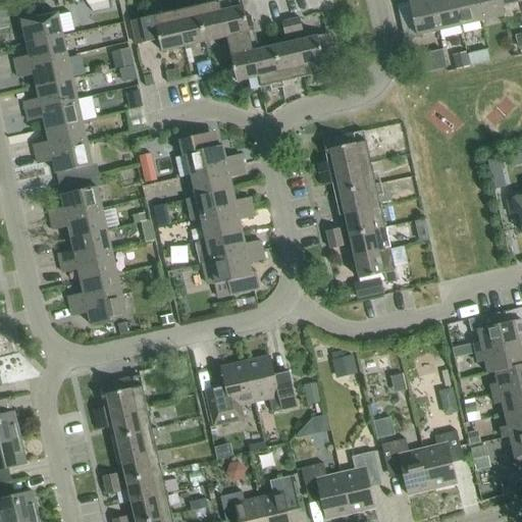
[(227,0),(223,0),(218,1),(220,11),(230,9),(227,0)]
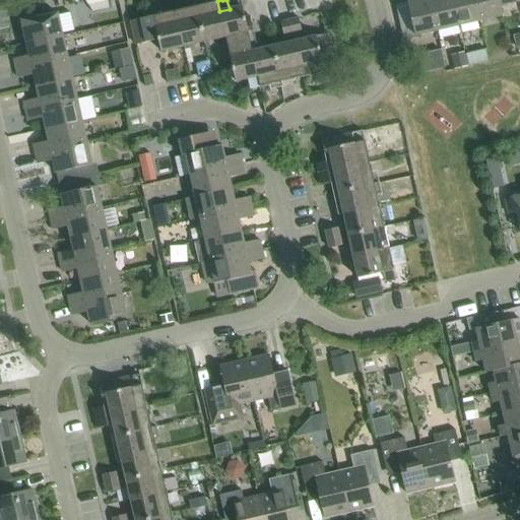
[(414,36),(437,30),(429,0),(406,0),(414,36)]
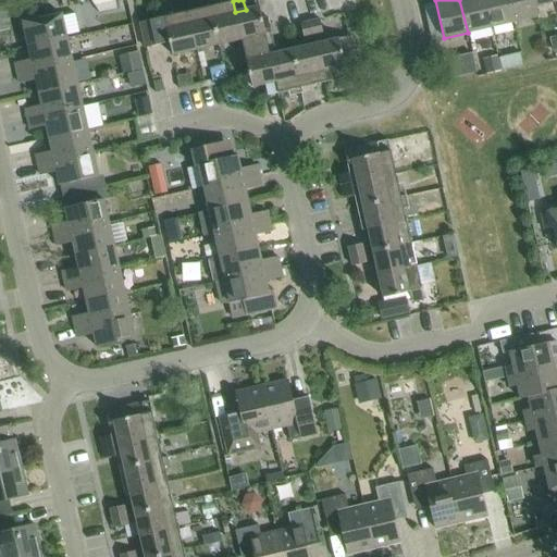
[(459,0),(468,33),(491,27),(484,0),(459,0)]
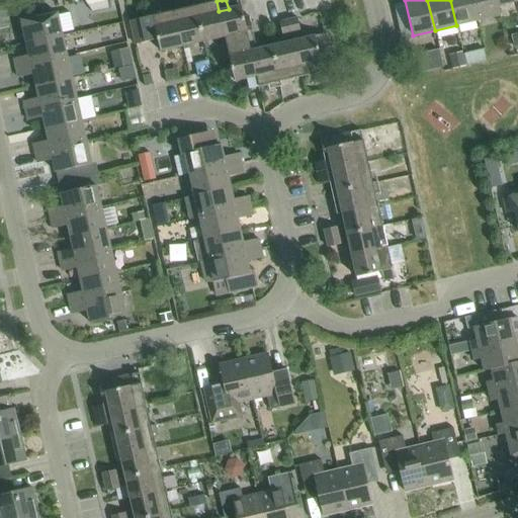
[(450,0),(456,25),(478,21),(472,0),(450,0)]
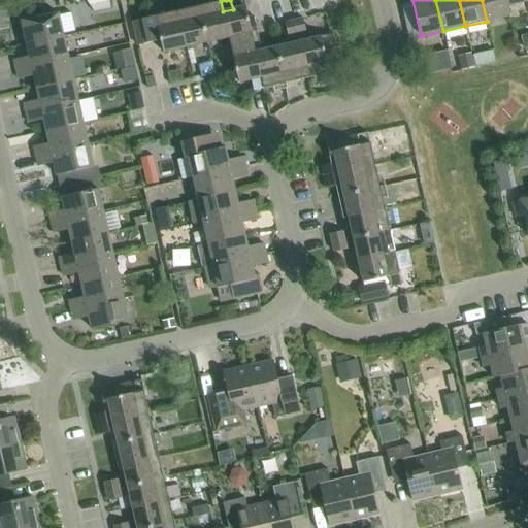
[(482,0),(487,22),(508,17),(506,6),(504,0),(482,0)]
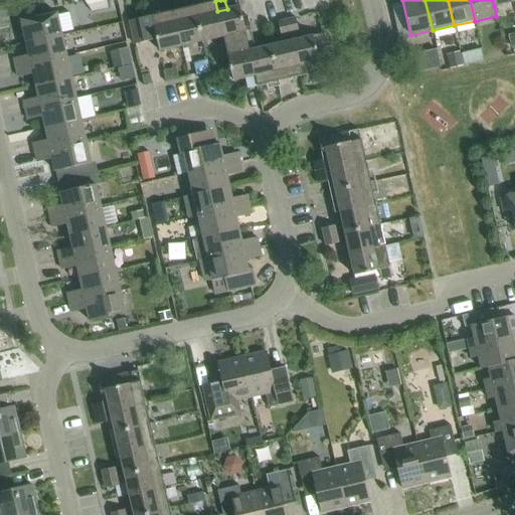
[(215,1),(194,6),(202,41),(223,37),(217,11),(215,1)]
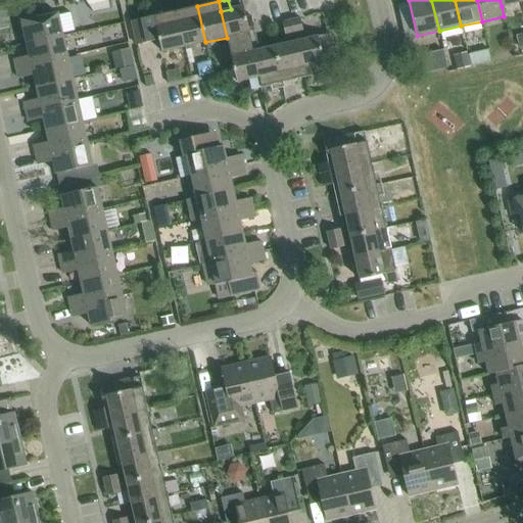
[(197,6),(176,11),(184,47),(205,42),(197,6)]
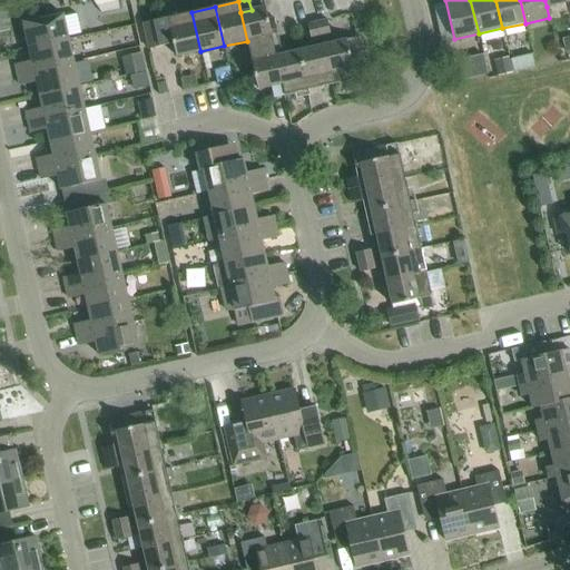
[(241,12),(247,41),(249,51),(274,46),(271,35),(277,33),(274,18),(267,19),(265,7),(252,10),(241,12)]
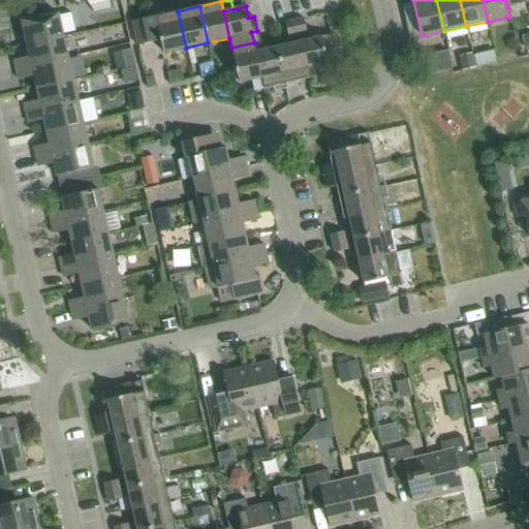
[(27,44),(63,36),(58,14),(36,19),(34,10),(20,13),(27,44)]
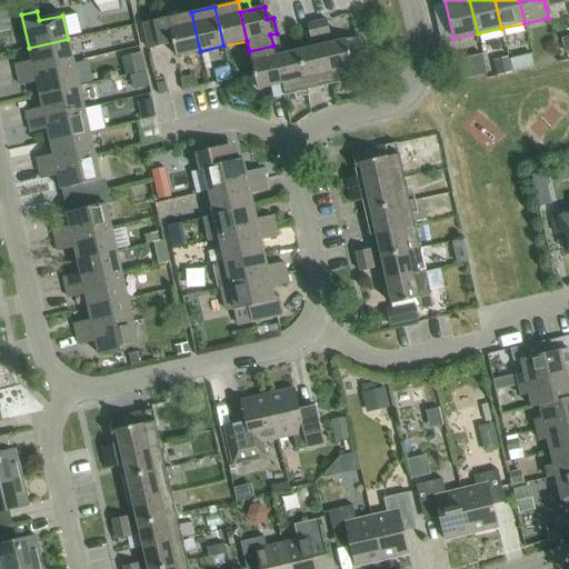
[(200,51),(191,12),(141,23),(148,49),(173,43),(176,57),(200,51)]
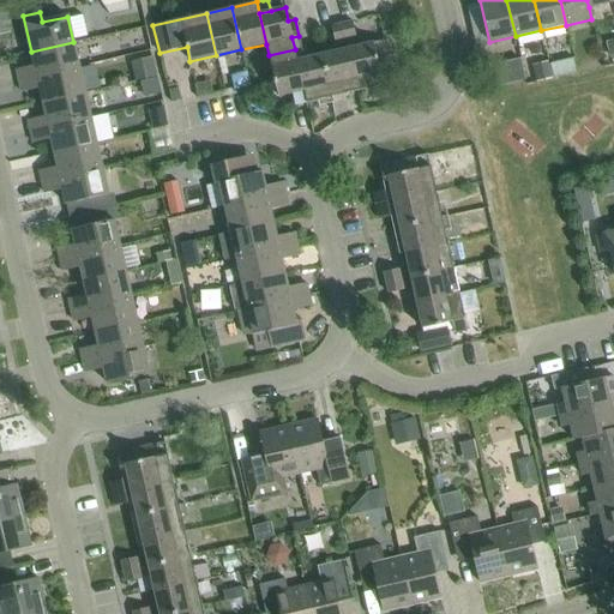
[(342,24),(344,40),(355,37),(351,22),(342,24)]
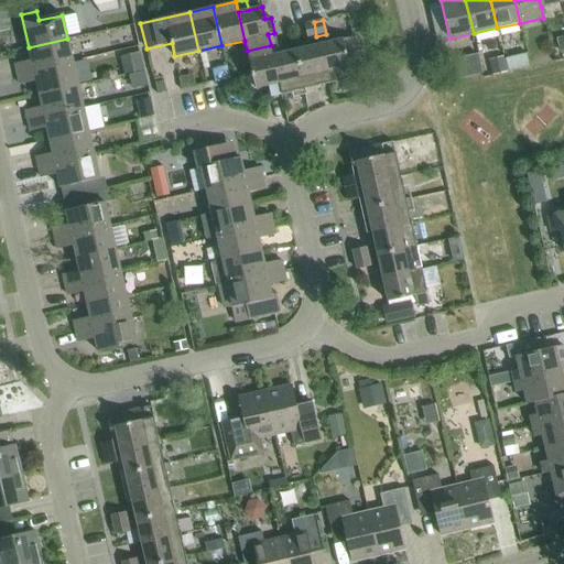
[(314,22),(304,24),(307,39),(316,36),(314,22)]
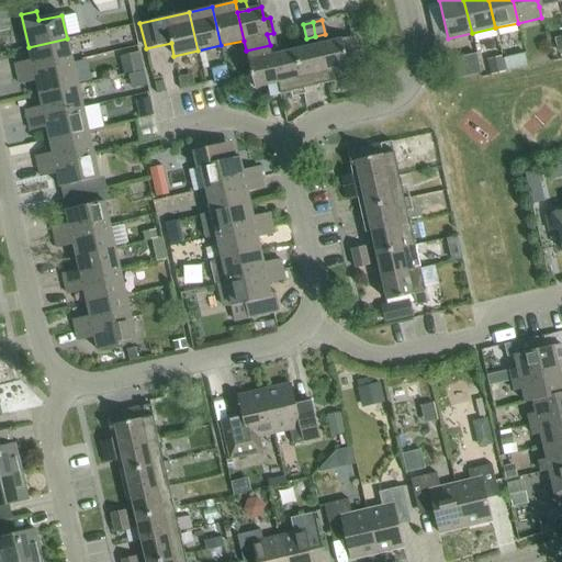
[(341,40),(344,49),(355,47),(352,37),(341,40)]
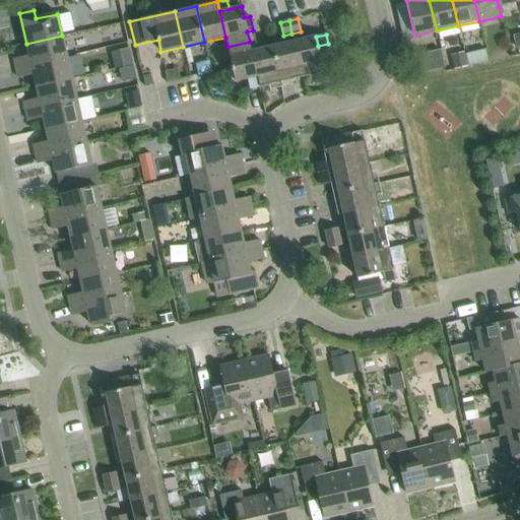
[(67,57),(62,36),(26,44),(29,56),(14,59),(16,69),(67,57)]
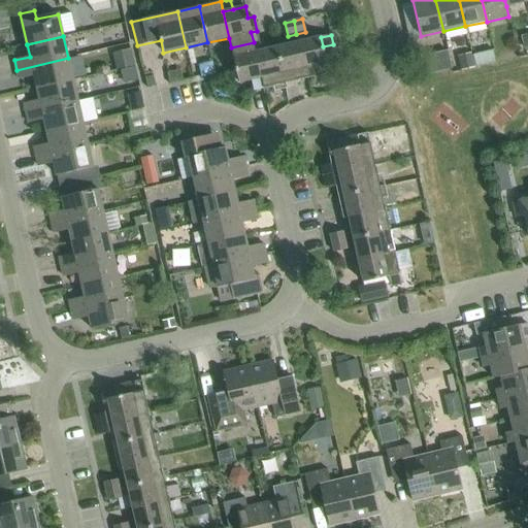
[(321,37),(299,42),(307,78),(329,73),(327,64),(325,55),(323,46),(321,37)]
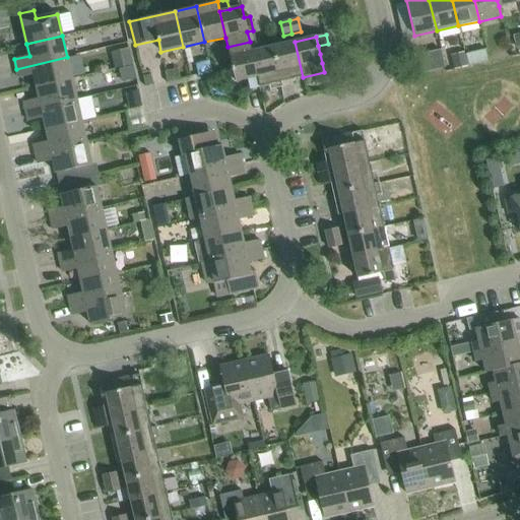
[(247,79),(257,77),(251,51),(252,51),(250,42),(228,47),(236,82),(247,79)]
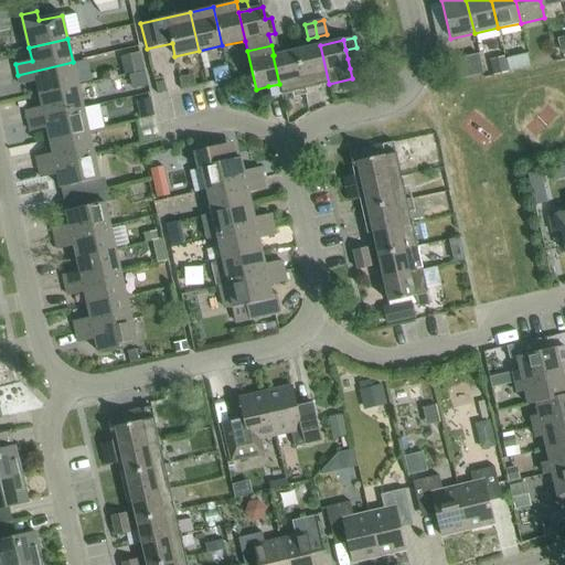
[(306,89),(329,84),(320,45),(297,50),(306,89)]
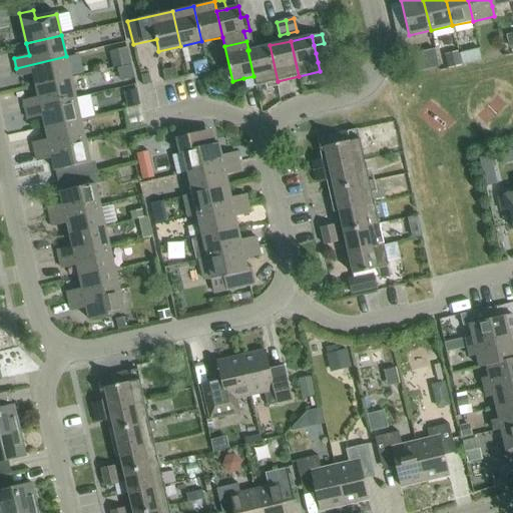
[(324,43),(314,45),(316,53),(326,51),(324,43)]
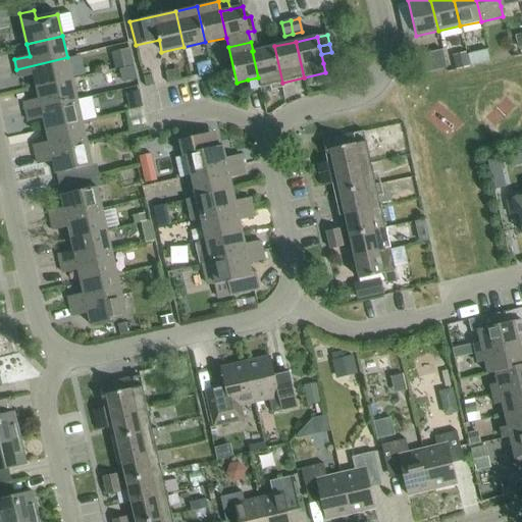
[(258,77),(260,88),(282,83),(274,46),(253,51),(252,51),(258,77)]
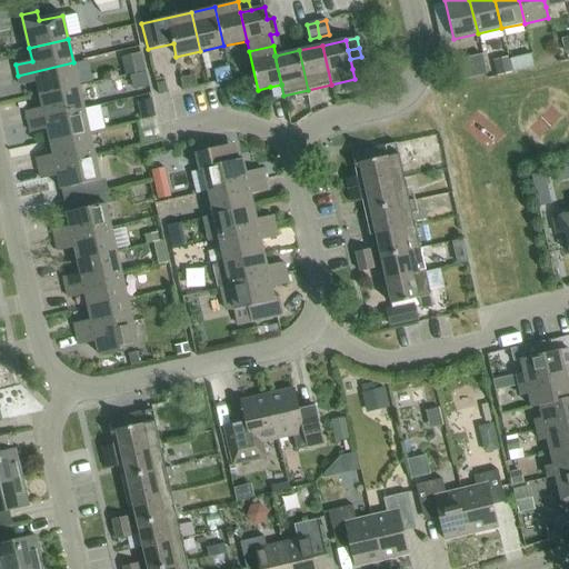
[(128,55),(136,88),(152,83),(145,51),(128,55)]
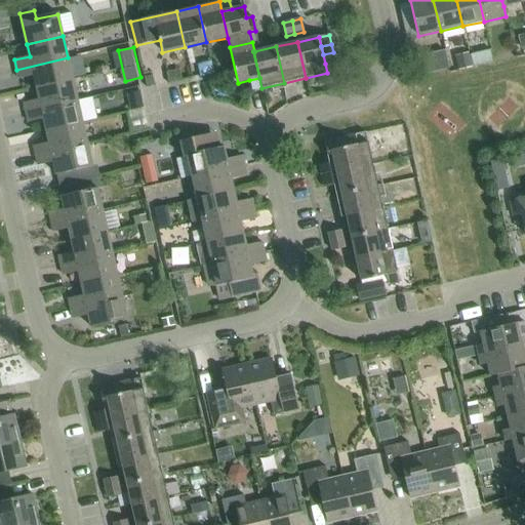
[(469,54),(471,65),(496,59),(494,48),(469,54)]
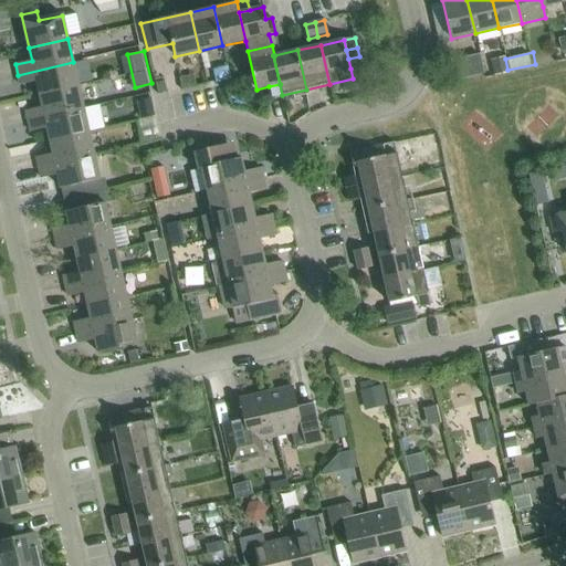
[(348,59),(350,69),(362,66),(359,56),(348,59)]
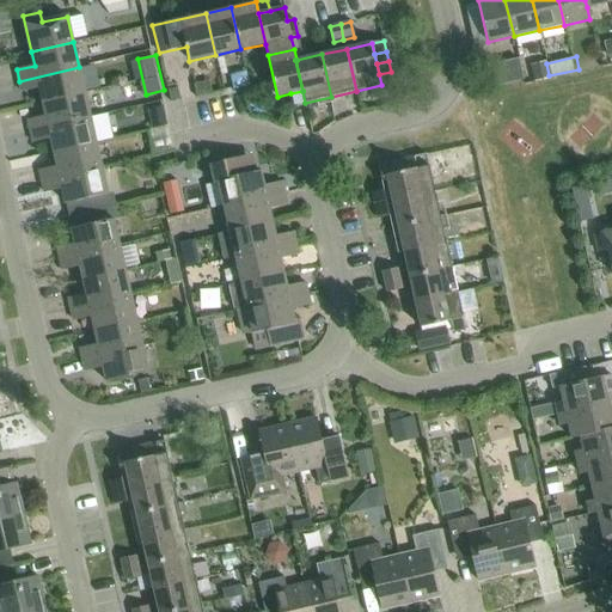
[(85,93),(79,67),(19,81),(22,92),(40,89),(43,102),(85,93)]
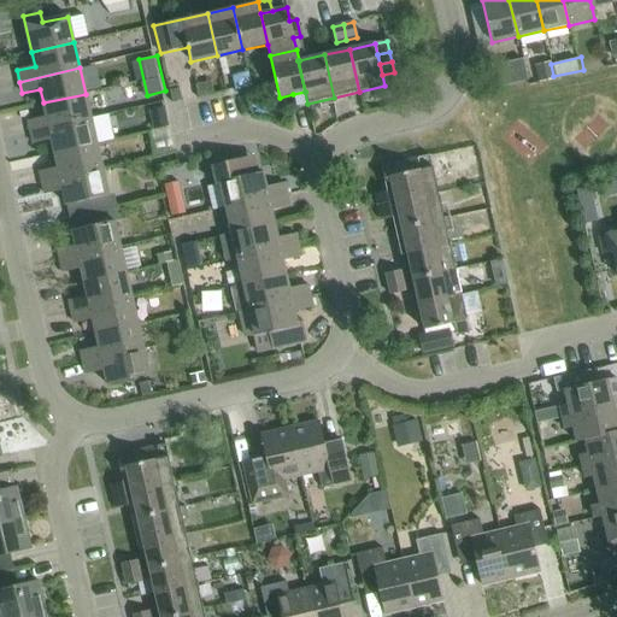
[(382,75),(385,86),(397,83),(394,72),(382,75)]
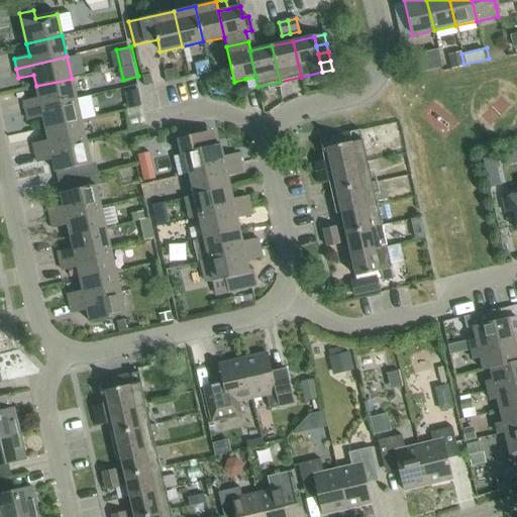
[(255,77),(245,79),(247,89),(257,87),(255,77)]
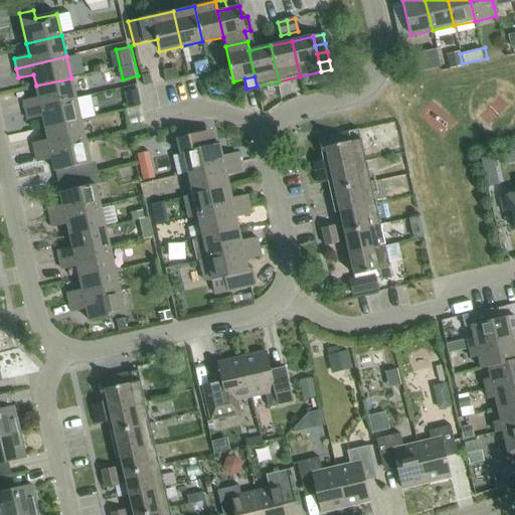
[(76,100),(71,78),(36,86),(38,98),(23,102),(25,111),(76,100)]
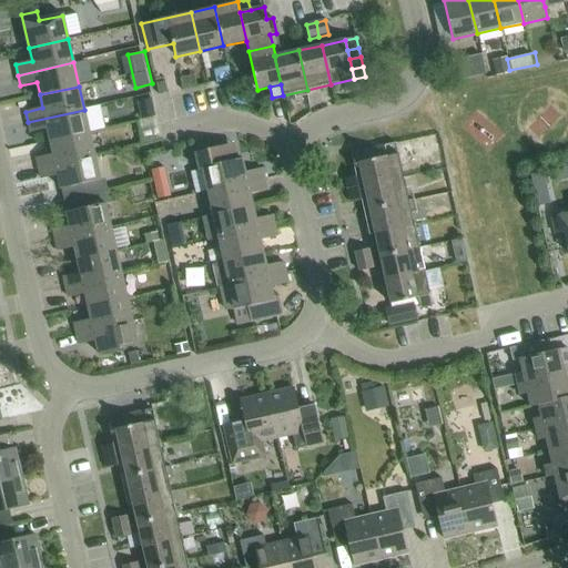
[(137,102),(141,119),(155,115),(151,99),(137,102)]
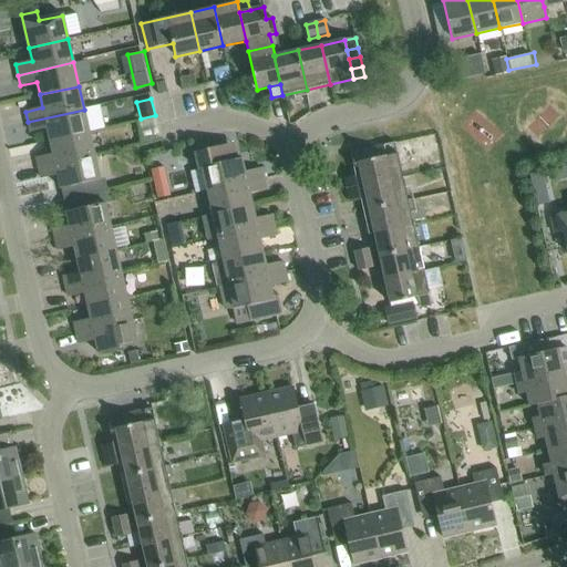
[(89,133),(84,110),(28,122),(30,132),(48,129),(50,142),(89,133)]
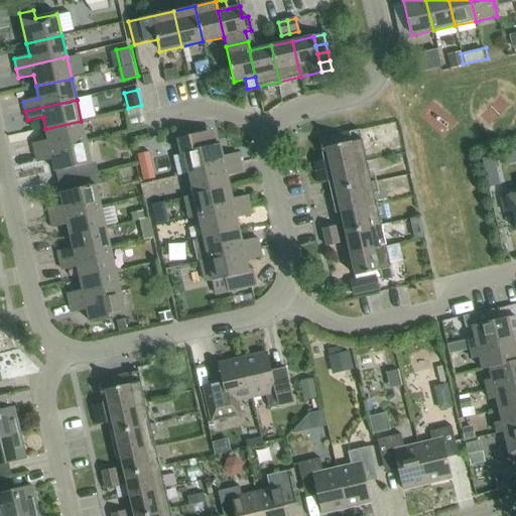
[(86,142),(81,121),(45,129),(48,140),(33,144),(35,153),(86,142)]
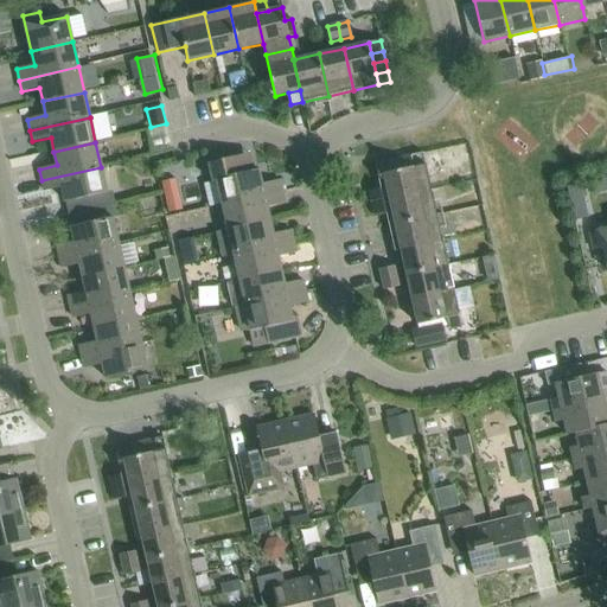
[(425,164),(422,153),(409,155),(411,167),(425,164)]
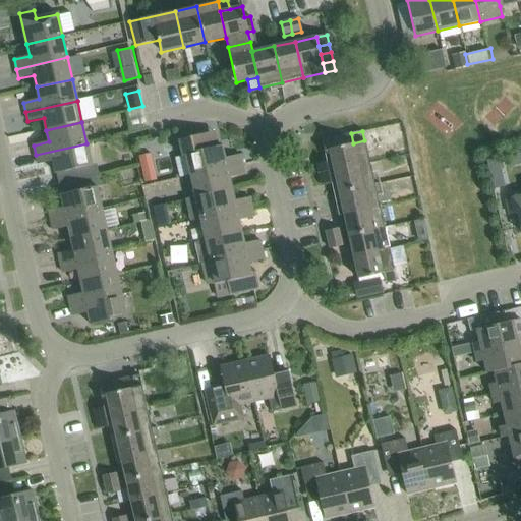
[(353,143),(351,133),(339,136),(341,147),(353,143)]
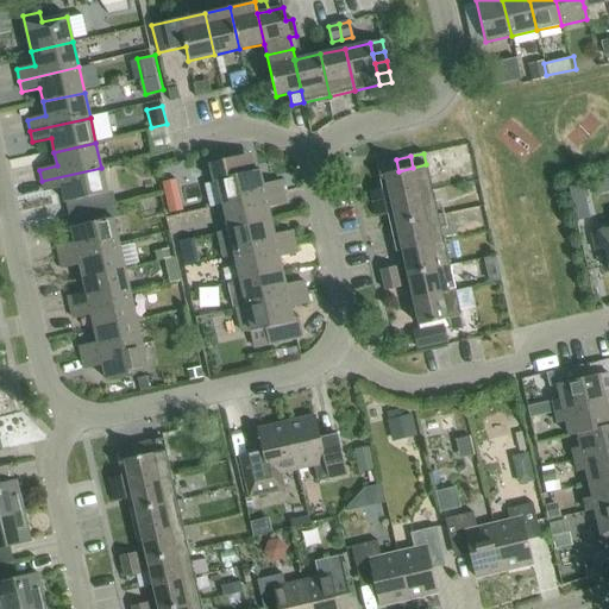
[(218,181),(223,206),(283,193),(281,181),(262,186),(259,170),(240,175),(237,157),(208,164),(213,182),(218,181)]
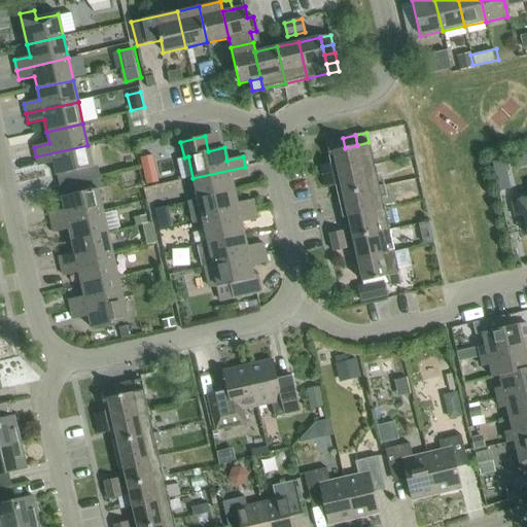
[(345,148),(343,138),(330,141),(332,150),(345,148)]
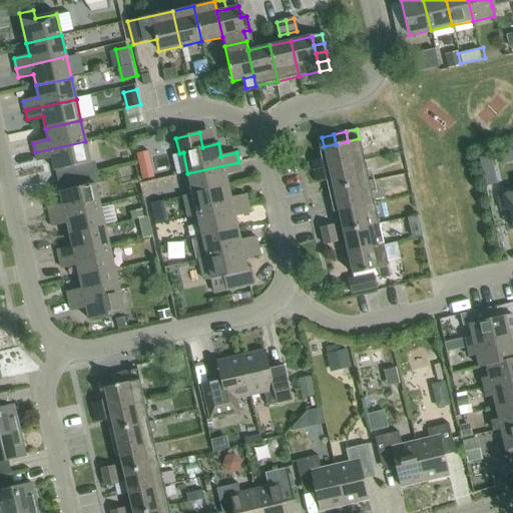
[(364,160),(359,138),(348,141),(336,144),(324,146),(329,168),(364,160)]
